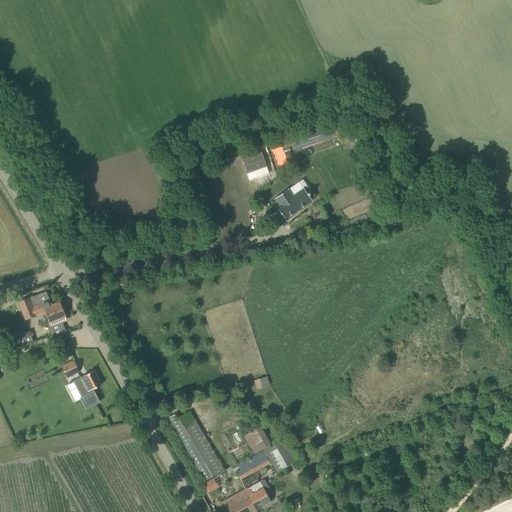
[(351,127),(348,116),(291,136),(294,146),(300,144),(302,150),(349,133),(351,138),(358,136),(354,126),(351,127)]
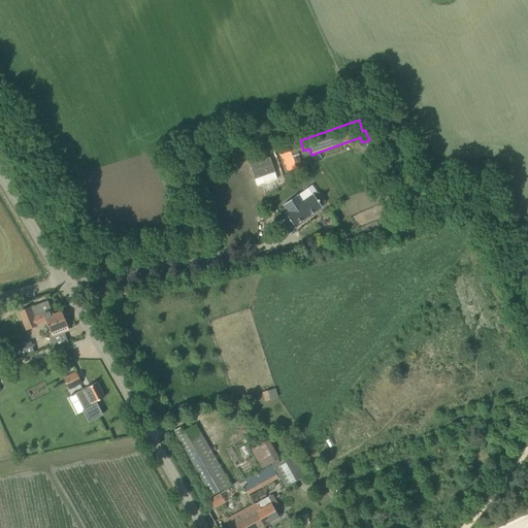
[(290,152),(283,155),(287,165),(294,163),(290,152)]
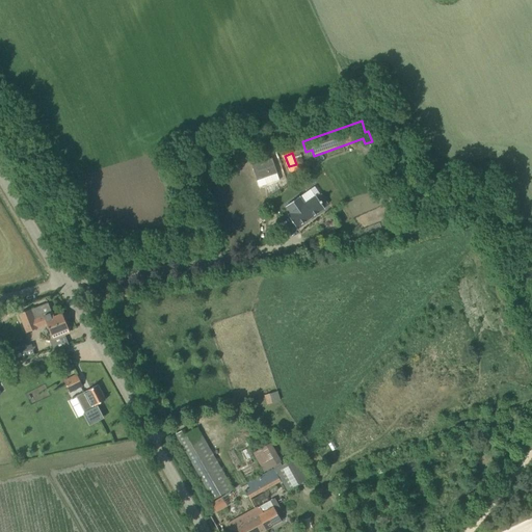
[(270,159),(250,165),(256,181),(275,174),(270,159)]
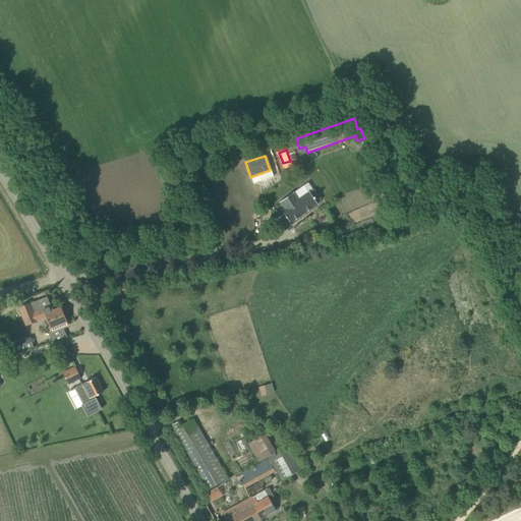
[(303,185),(294,192),(299,198),(308,191),(303,185)]
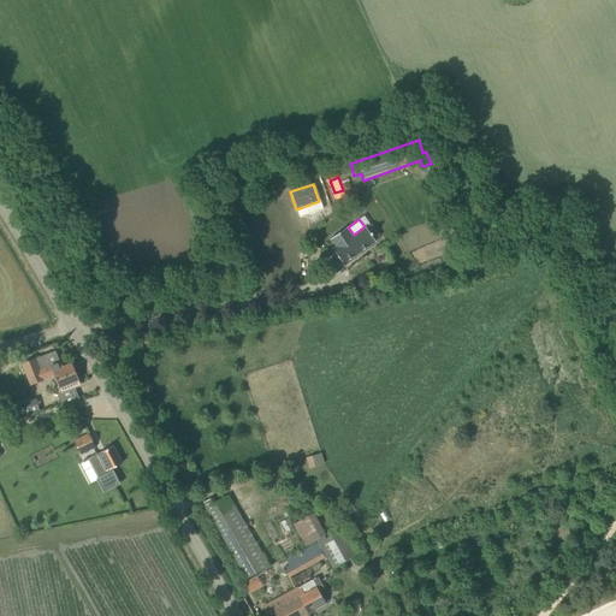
[(348,226),(330,240),(336,247),(332,248),(344,264),(375,242),(374,240),(380,236),(372,224),(371,225),(366,227),(365,226),(354,235),(348,227),(348,226)]
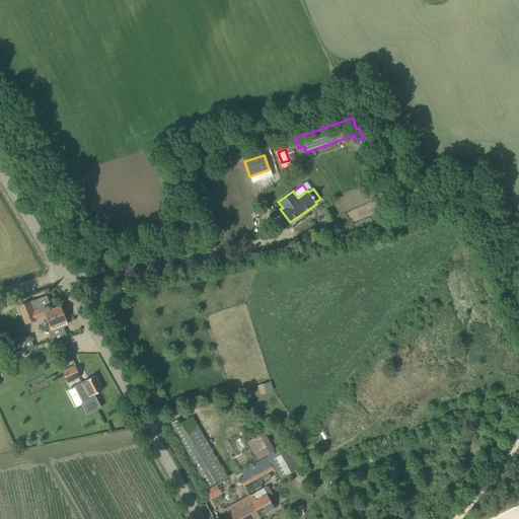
[(68,323),(66,319),(61,306),(53,309),(47,295),(19,306),(26,323),(36,318),(46,315),(52,330),(49,331),(52,341),(67,337),(63,325),(68,323)]
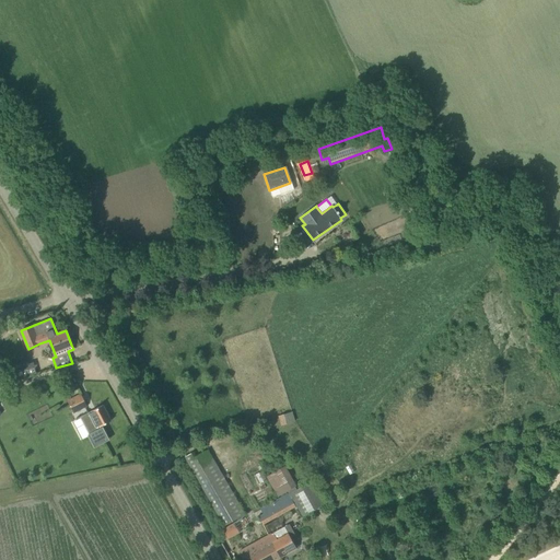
[(33,362),(15,368),(19,377),(36,373),(33,362)]
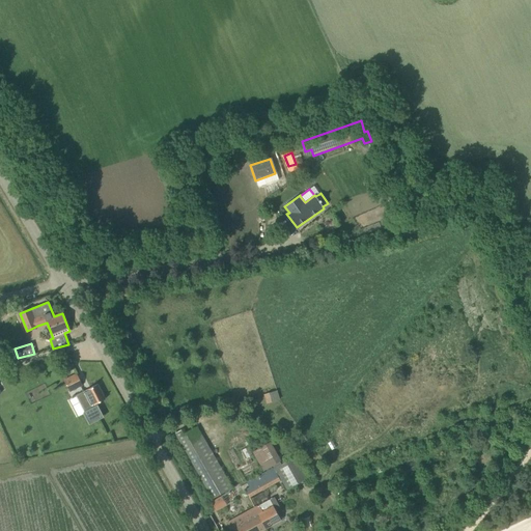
[(70,391),(82,385),(77,373),(63,380),(70,391)]
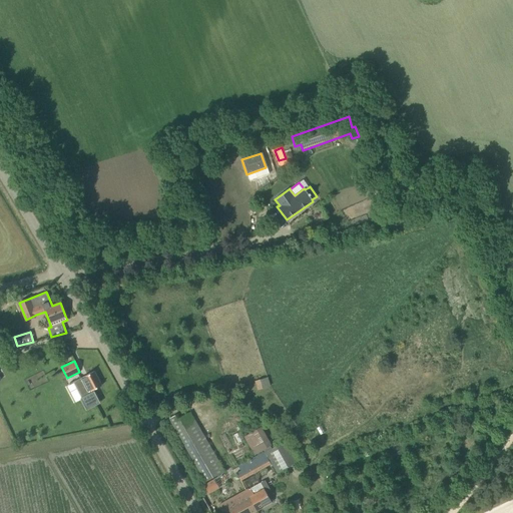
[(75,381),(82,396),(80,397),(87,409),(98,403),(91,391),(102,386),(94,371),(85,376),(75,381)]
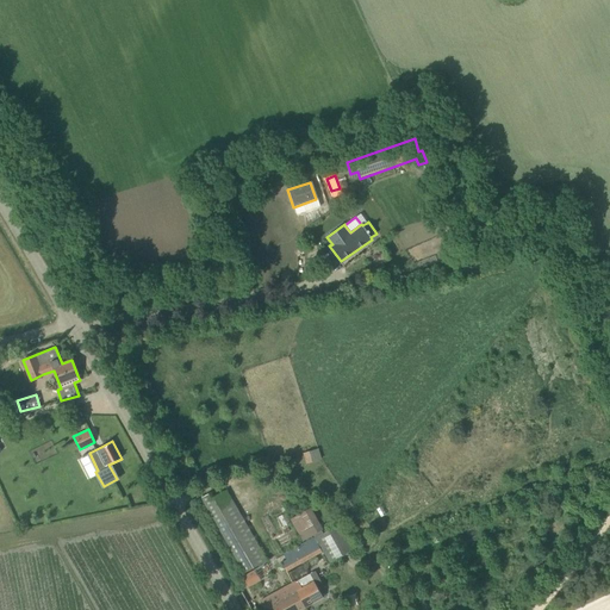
[(305,462),(321,459),(317,448),(302,452),(305,462)]
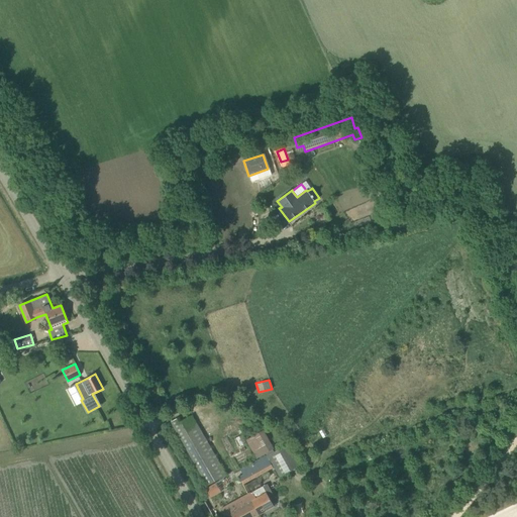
[(208,485),(216,480),(223,476),(189,417),(174,426),(208,485)]
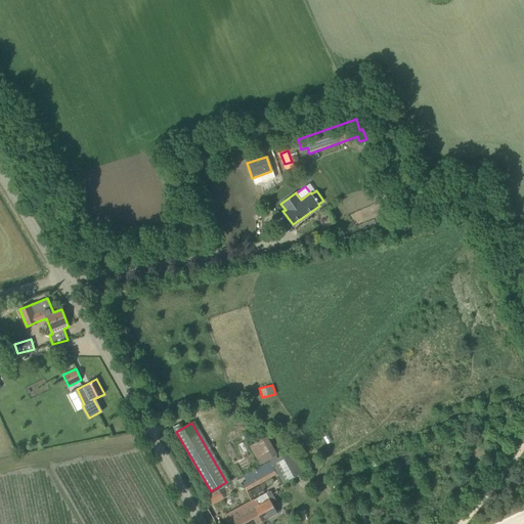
[(270,463),(277,459),(275,455),(277,454),(267,436),(249,445),(260,465),(268,460),(270,462),(270,463)]
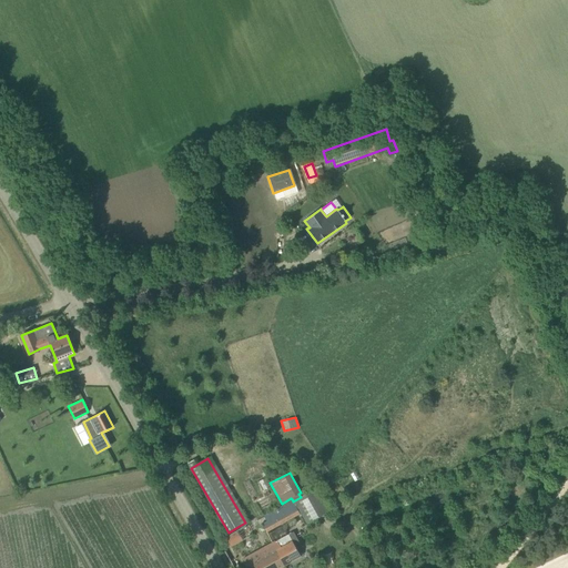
[(293,501),(293,500),(266,515),(270,519),(262,524),(266,531),(298,513),(306,525),(333,509),(320,486),(301,497),(293,501)]
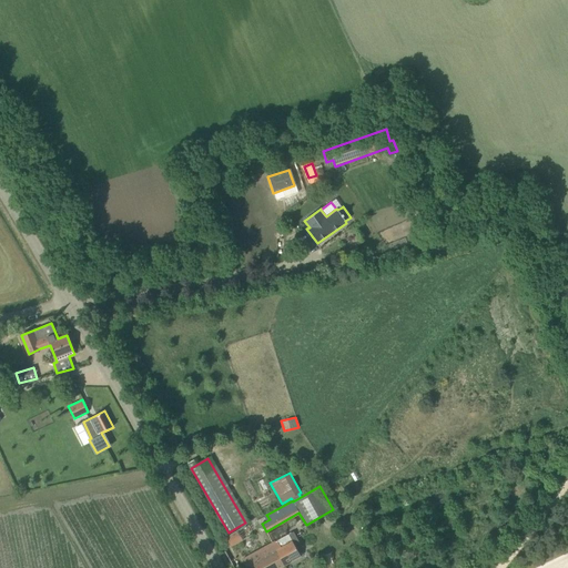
[(229,535),(234,545),(243,540),(240,535),(249,530),(245,526),(229,535)]
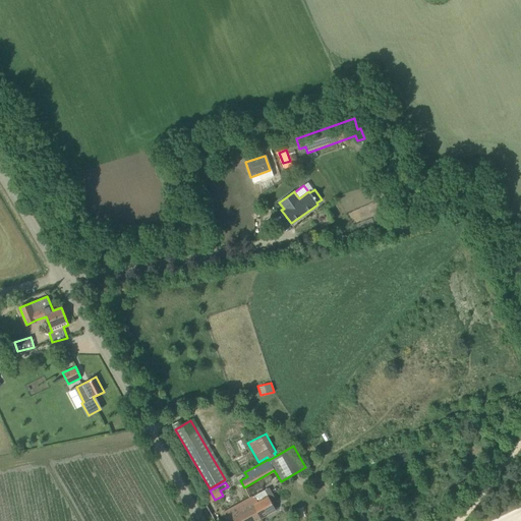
[(265,489),(250,498),(262,518),(276,510),(272,504),(277,501),(269,487),(265,489)]
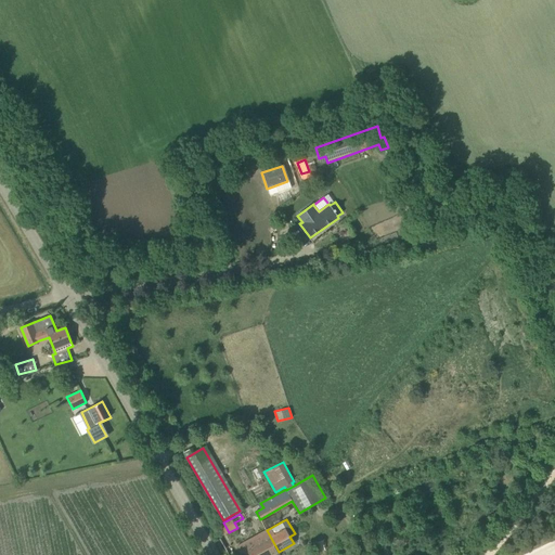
[(272,554),(279,552),(267,530),(237,546),(241,554),(272,554)]
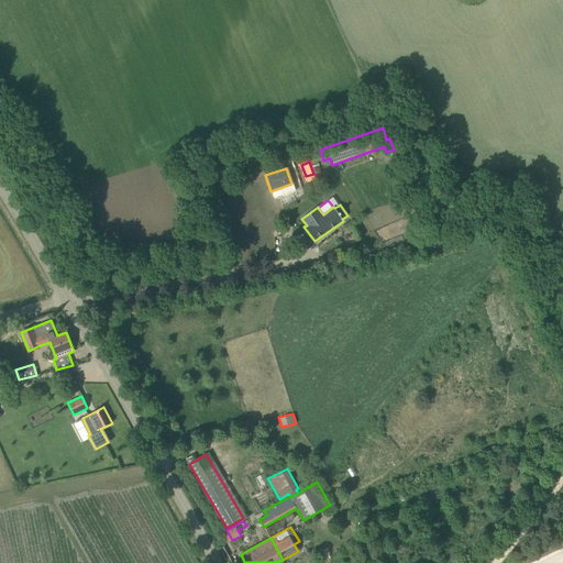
[(318,548),(319,560),(329,559),(328,548),(318,548)]
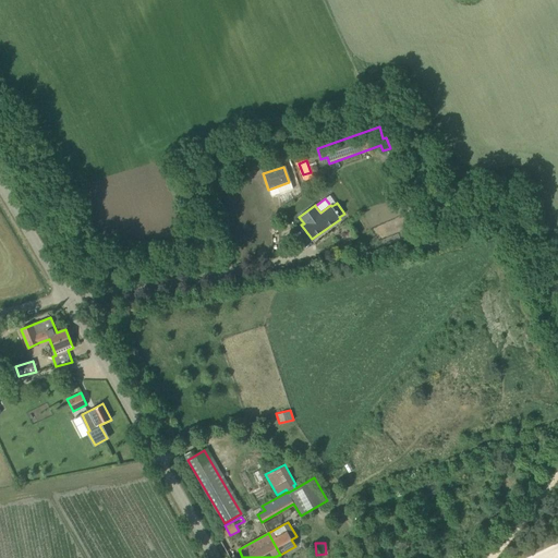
All buildings are outlined.
